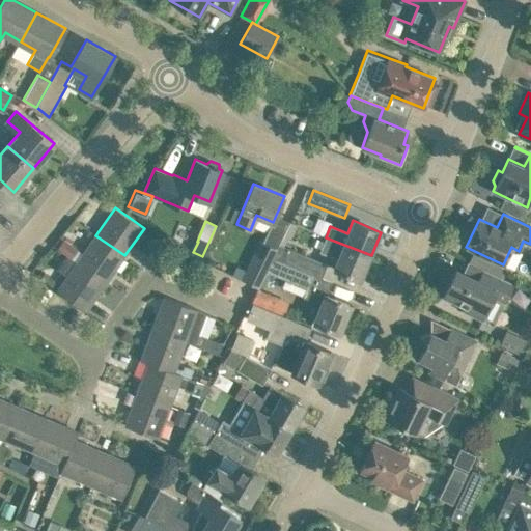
[(327,262),(284,245),(287,239),(290,240),(297,225),(289,221),(277,247),(272,256),(322,277),(327,262)]
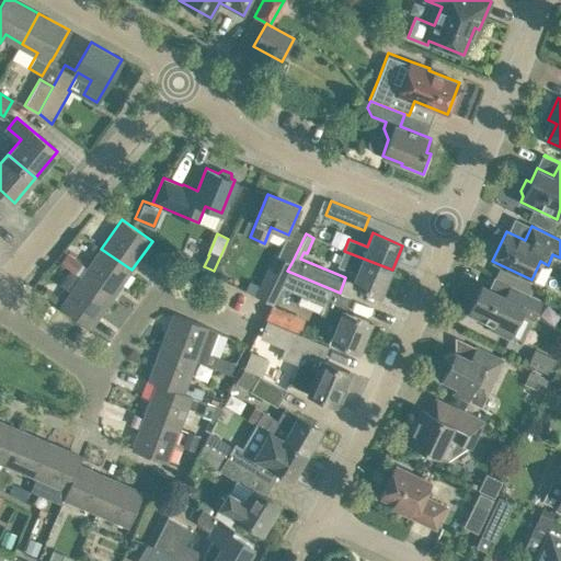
[(111,299),(132,270),(101,249),(80,277),(111,299)]
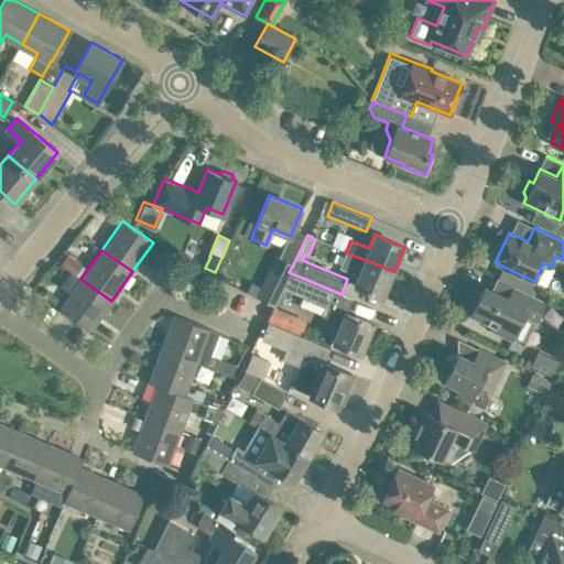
[(383,296),(394,271),(346,252),(339,268),(358,274),(354,284),(383,296)]
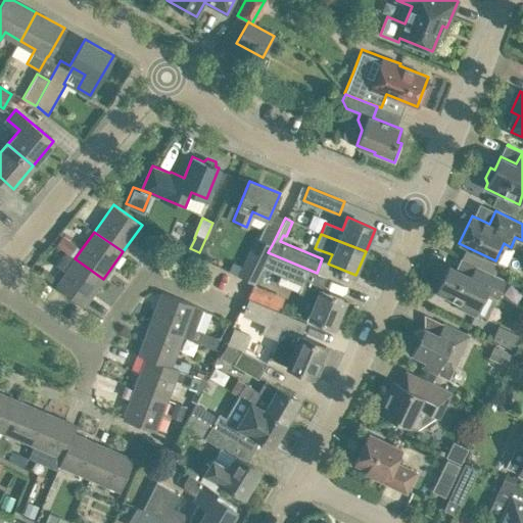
[(257,235),(238,276),(246,279),(252,282),(254,283),(255,283),(263,267),(262,266),(268,252),(273,243),(257,235)]
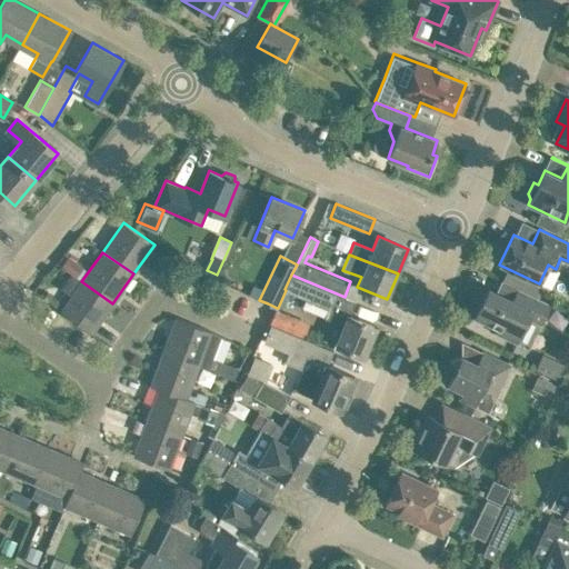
[(70,257),(63,266),(77,275),(83,267),(70,257)]
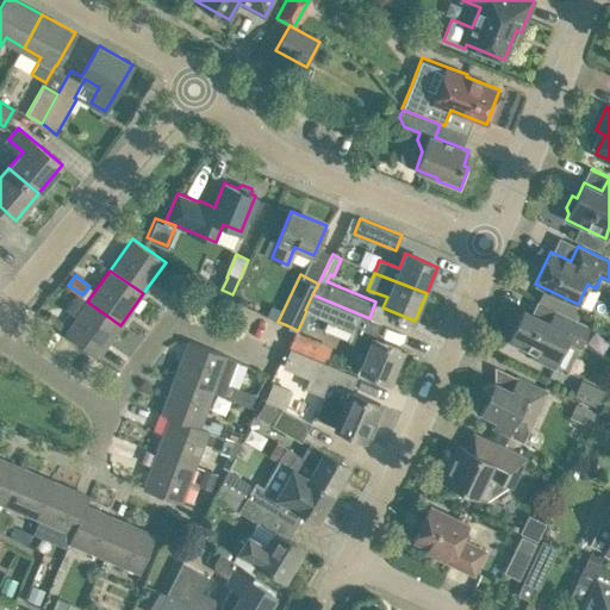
[(312,294),(305,310),(306,311),(317,316),(328,321),(323,329),(348,340),(347,341),(368,350),(360,369),(388,381),(403,349),(375,338),(381,323),(369,318),(312,294)]
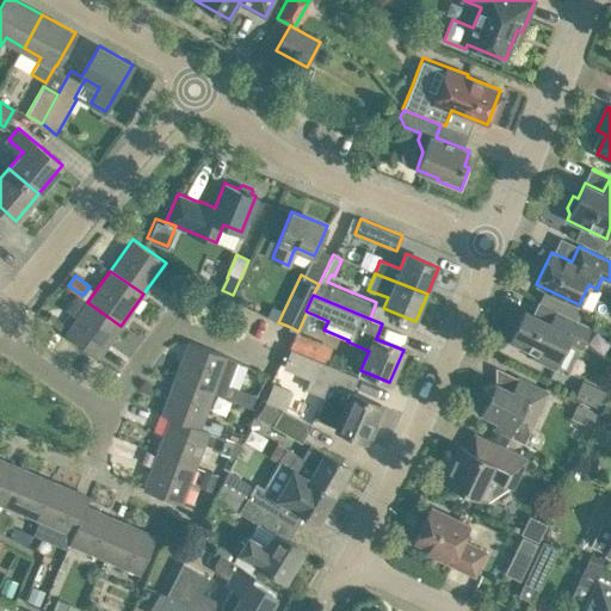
[(99,357),(121,326),(87,302),(66,334),(99,357)]
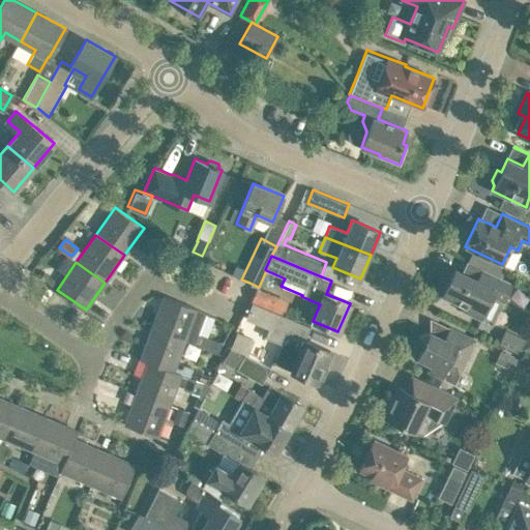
[(477,280),(454,269),(442,295),(465,305),(463,310),(481,319),(492,297),(503,302),(512,283),(482,268),(477,280)]
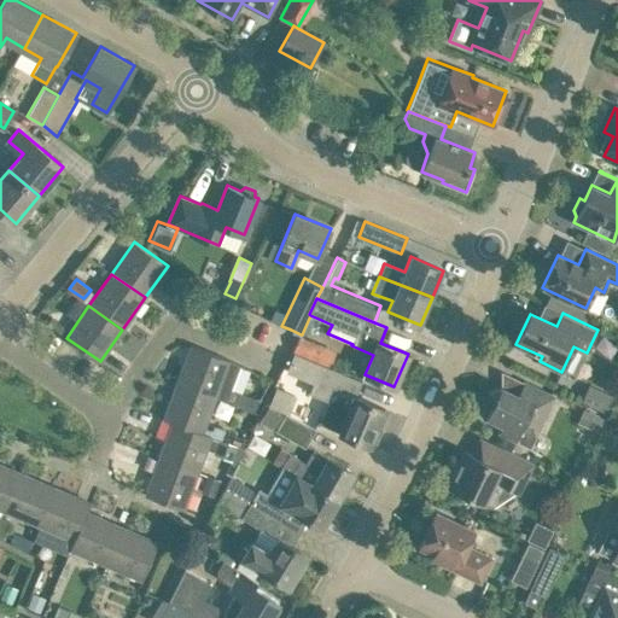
[(298,333),(291,351),(316,362),(324,344),(303,336),(301,334),(298,333)]
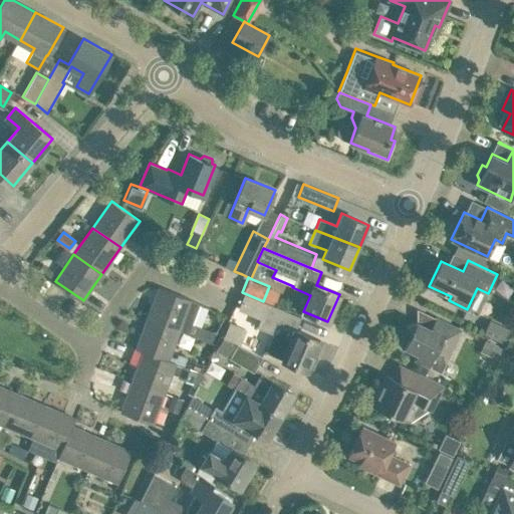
[(179,329),(191,299),(159,287),(148,317),(179,329)]
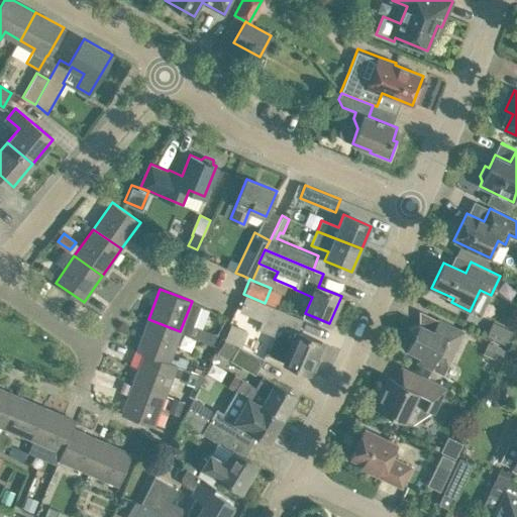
[(297,331),(303,319),(269,305),(259,329),(277,336),(270,353),(266,352),(266,353),(309,372),(311,369),(315,370),(319,359),(316,356),(322,342),(297,331)]
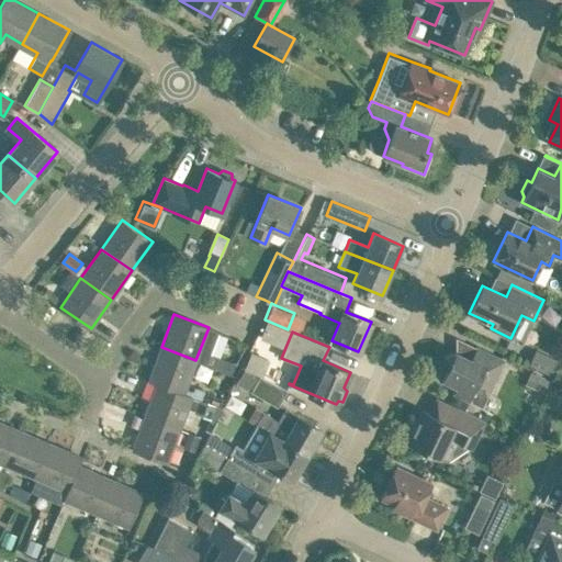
[(186,389),(195,360),(161,347),(148,381),(157,384),(183,394),(186,389)]
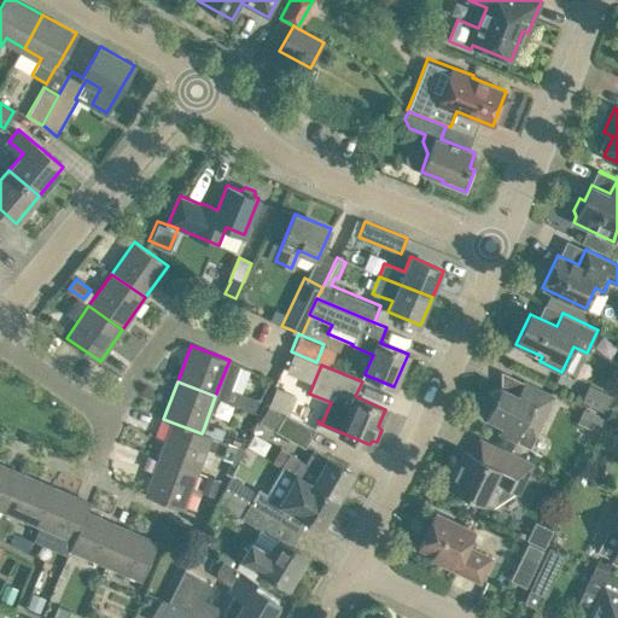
[(523,383),(518,394),(501,386),(488,391),(493,404),(487,418),(502,425),(499,431),(517,439),(516,442),(530,448),(540,426),(554,395),(524,382),(523,383)]
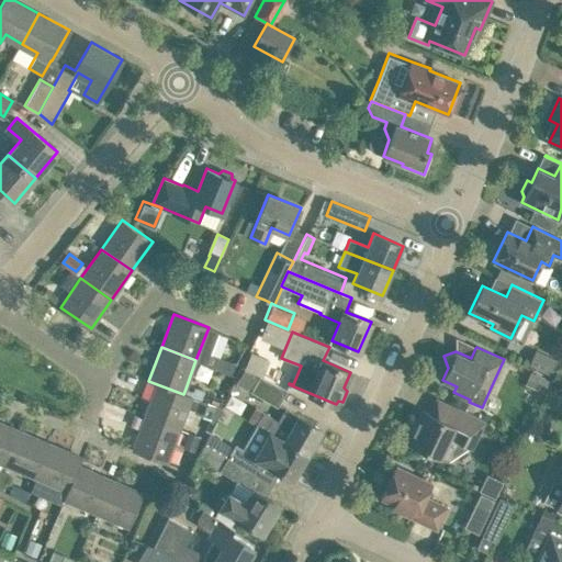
[(536,350),(528,364),(552,377),(560,361),(536,350)]
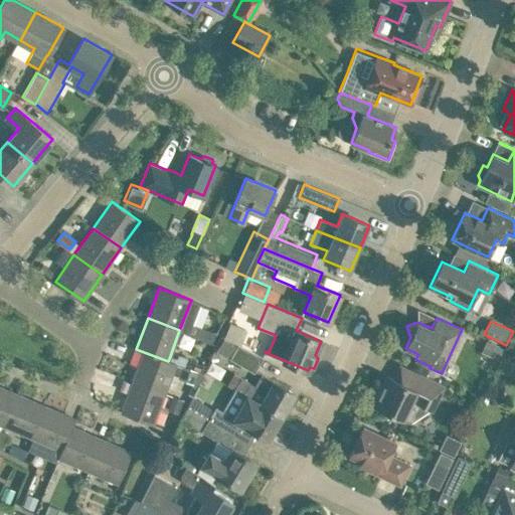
[(214,333),(199,327),(195,337),(211,343),(212,343),(215,333),(214,333)]
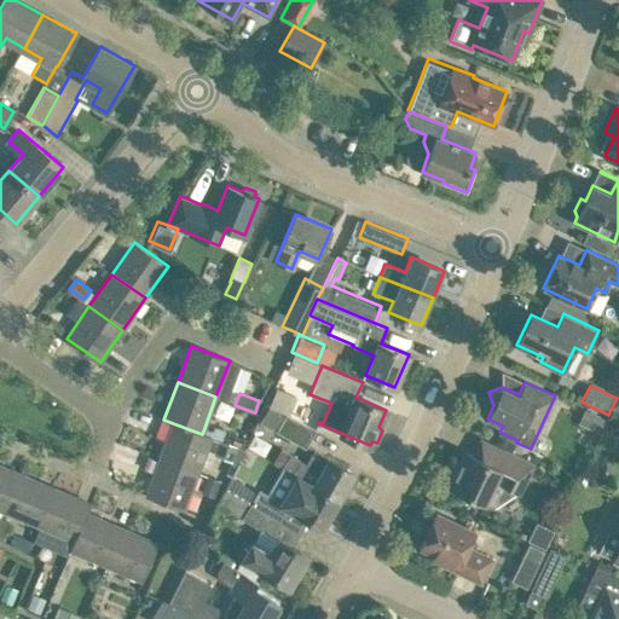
[(618,429),(618,405),(614,404),(608,418),(618,423),(615,428),(618,429)]
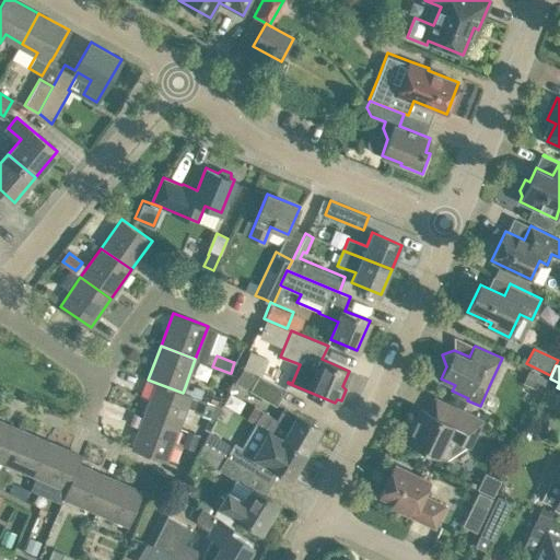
[(277,405),(286,388),(258,374),(258,376),(243,368),(234,382),(277,405)]
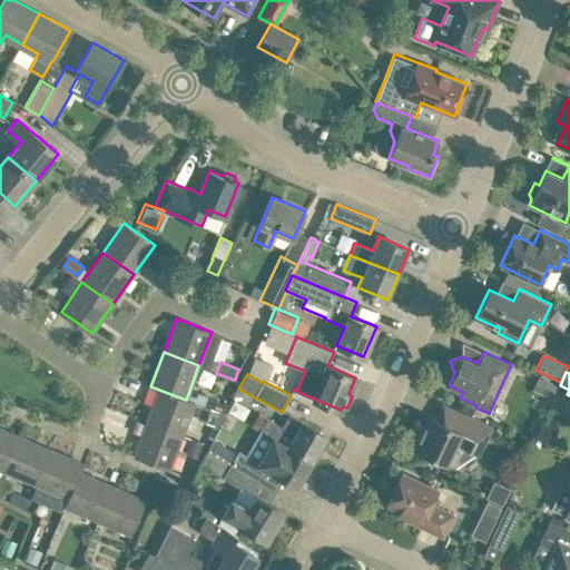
[(558,386),(539,376),(532,390),(551,399),(558,386)]
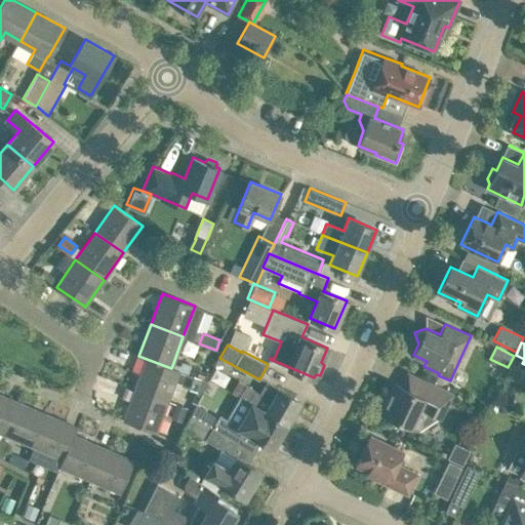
[(179,370),(171,368),(147,359),(134,390),(167,402),(179,370)]
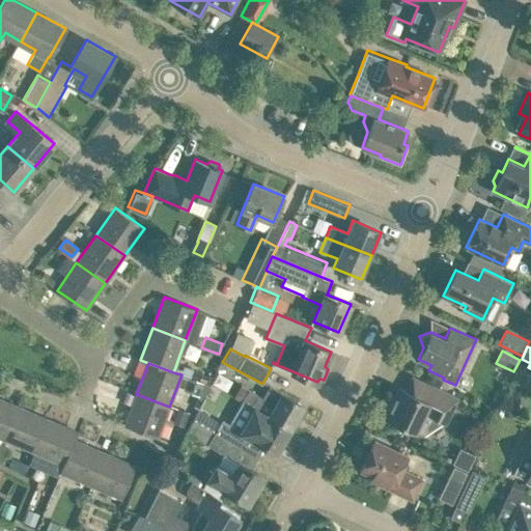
[(175,367),(173,372),(182,374),(189,378),(192,369),(184,366),(183,370),(175,367)]
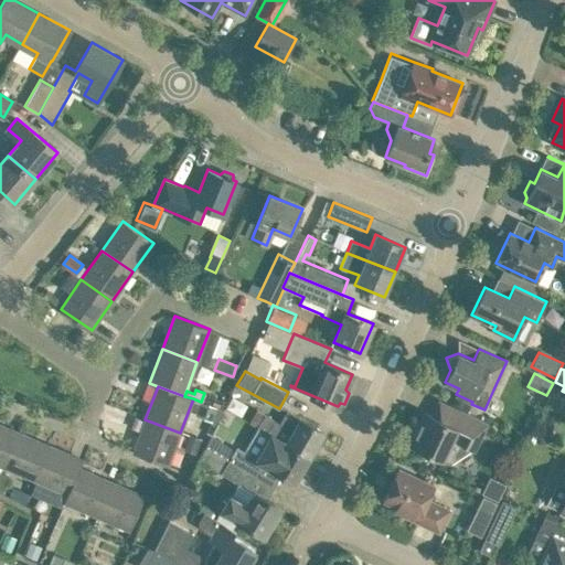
[(200,403),(195,415),(196,415),(217,423),(223,411),(202,402),(200,403)]
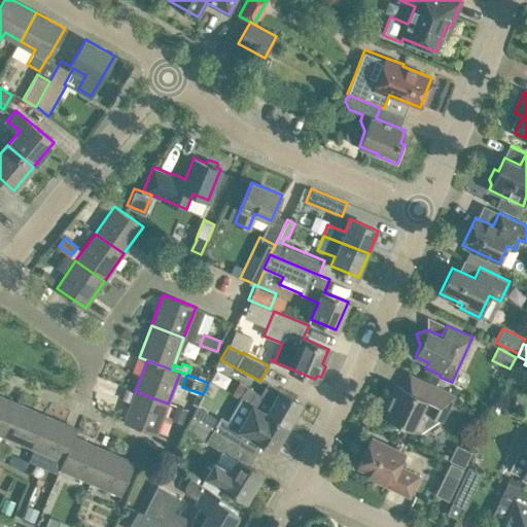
[(268,382),(260,394),(246,386),(247,385),(240,380),(232,393),(240,397),(239,398),(252,406),(288,426),(302,402),(268,382)]
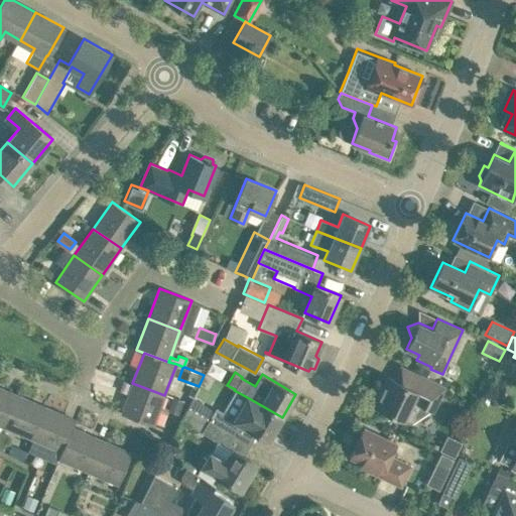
[(377,392),(374,399),(376,403),(374,405),(412,423),(431,411),(433,412),(445,386),(418,373),(411,388),(388,377),(381,391),(377,392)]
